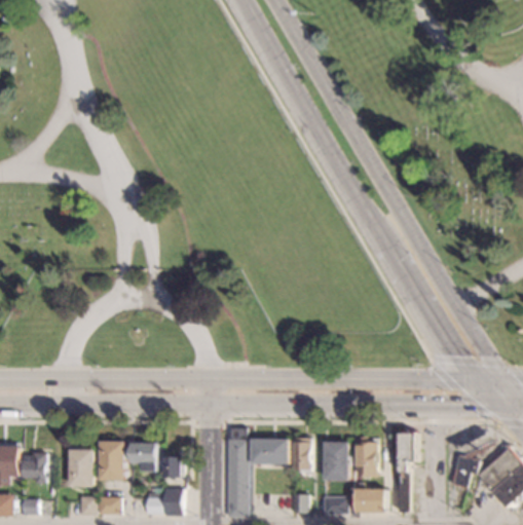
[(243,439),(246,439),(245,517),(224,517),(225,439),(228,439),(228,428),(243,428),(243,439)]
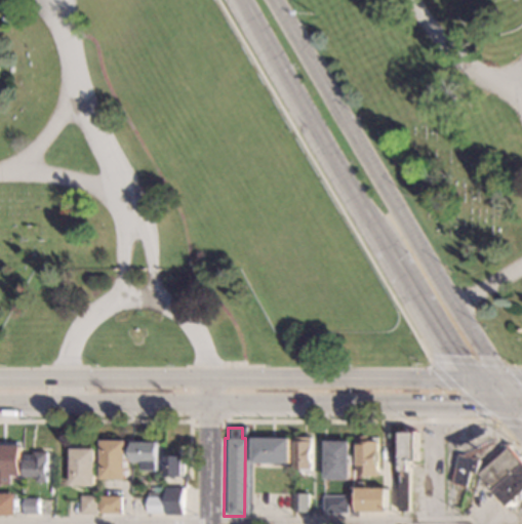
[(414,459),(406,459),(406,510),(397,510),(396,431),(414,431),(414,459)]
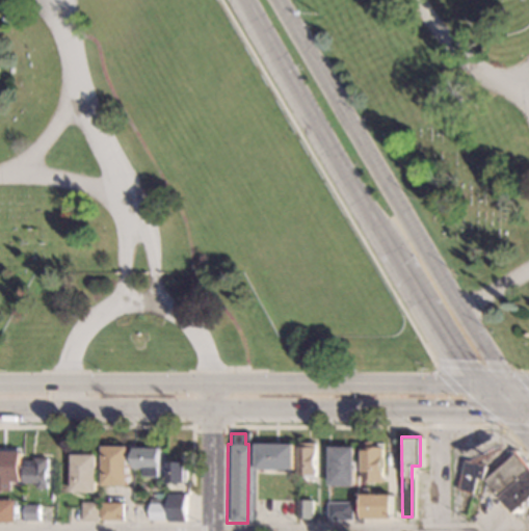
[(369,447),(380,447),(379,483),(359,483),(359,442),(369,442),(369,447)]
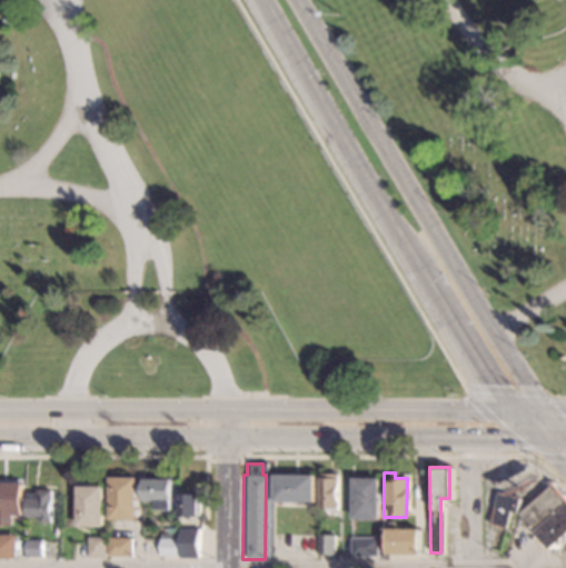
[(334,510),(321,510),(321,508),(314,508),(315,474),(334,475),(334,510)]
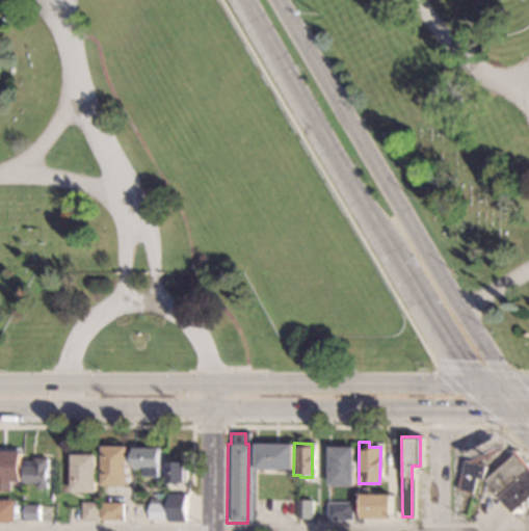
[(290,470),(253,470),(253,444),(290,445),(290,470)]
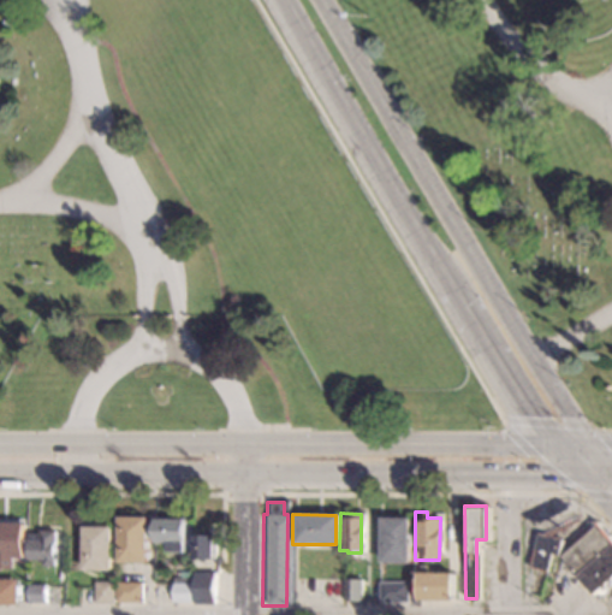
[(143,562),(113,562),(114,516),(143,516),(143,562)]
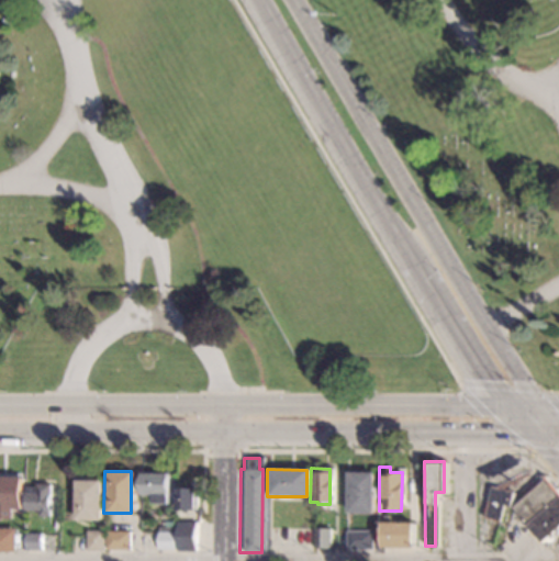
[(165,504),(148,503),(148,495),(137,494),(138,472),(166,473),(165,504)]
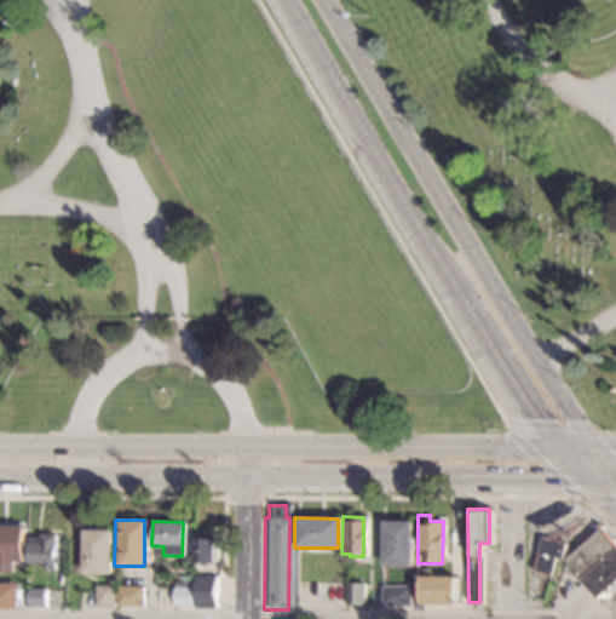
[(409,566),(380,566),(380,521),(409,521),(409,566)]
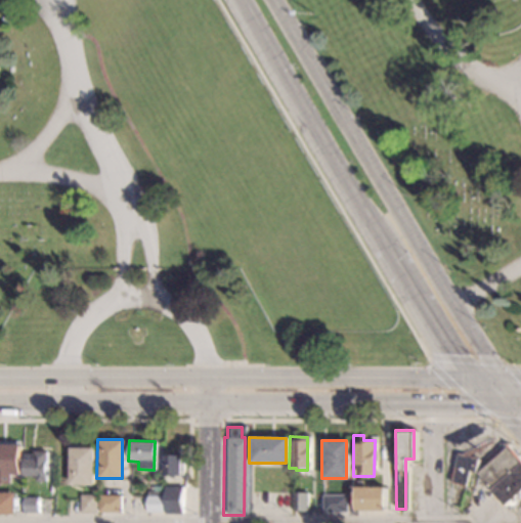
[(17,458),(19,459),(18,464),(17,464),(16,474),(9,474),(8,483),(0,483),(0,444),(17,444),(17,458)]
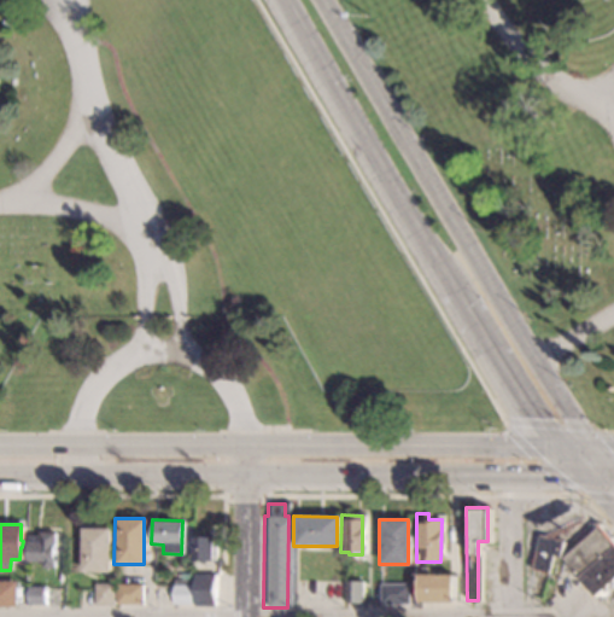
[(613,545),(613,577),(612,580),(613,583),(610,587),(607,582),(600,588),(604,594),(598,598),(595,593),(591,595),(560,558),(598,525),(613,545)]
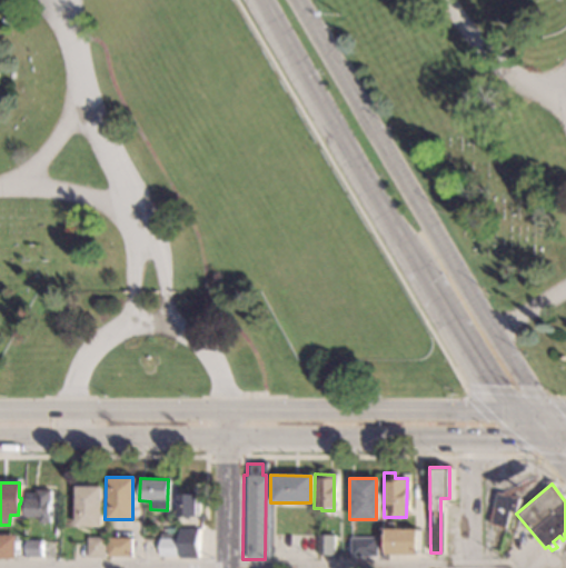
[(99,526),(73,526),(73,486),(100,486),(99,526)]
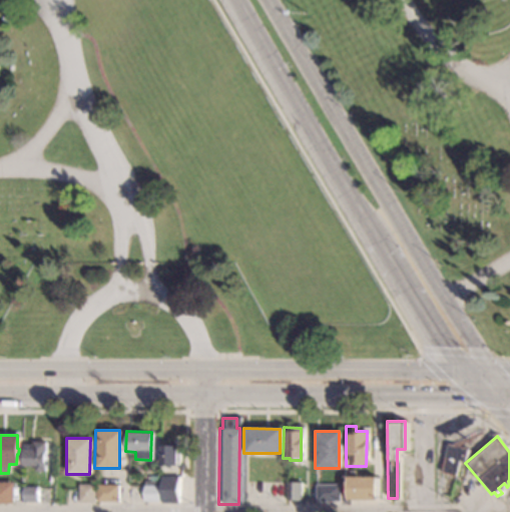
[(44,460),(47,460),(47,466),(44,466),(44,471),(33,471),(33,466),(21,465),(21,444),(30,444),(31,441),(45,442),(44,460)]
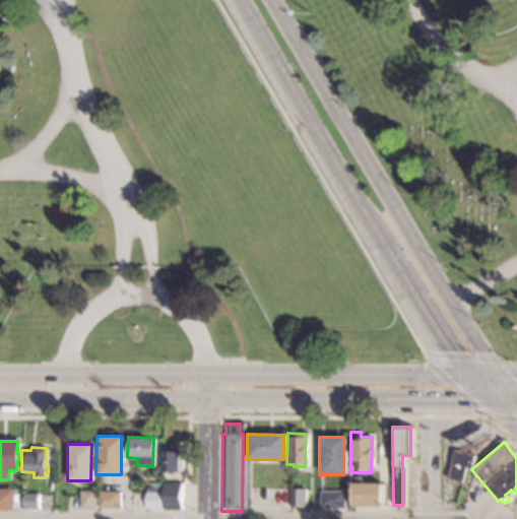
[(180,471),(171,471),(171,474),(166,474),(166,472),(159,472),(159,449),(180,450),(180,471)]
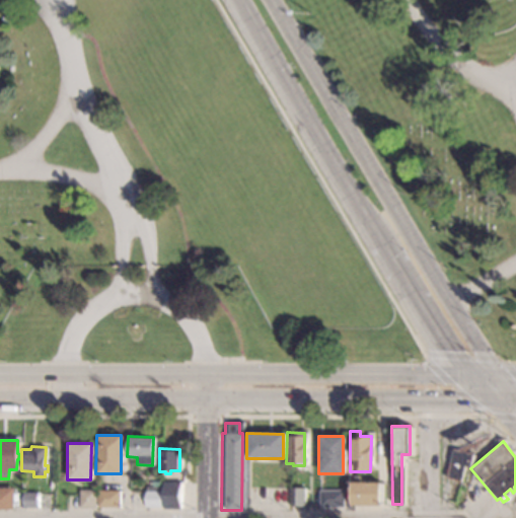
[(451,450),(470,455),(467,467),(461,466),(458,481),(444,476),(451,450)]
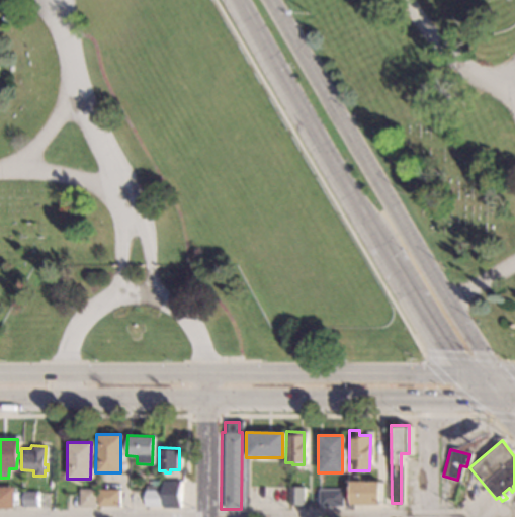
[(177,509),(159,509),(159,481),(177,481),(177,509)]
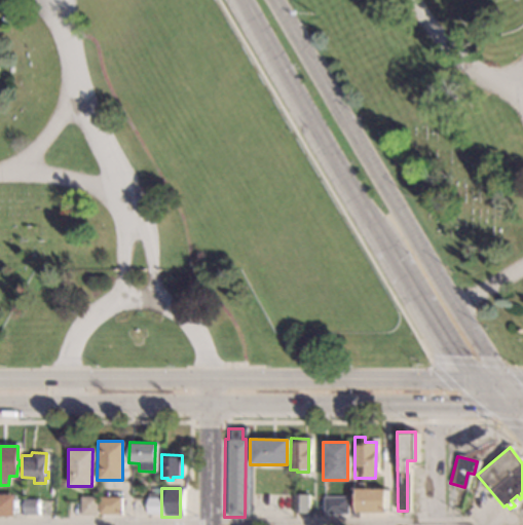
[(384,513),(353,512),(353,489),(384,489),(384,513)]
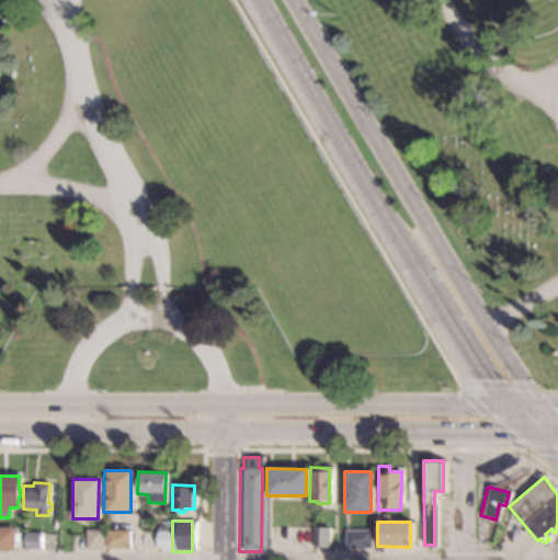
[(307,545),(273,545),(274,526),(307,527),(307,545)]
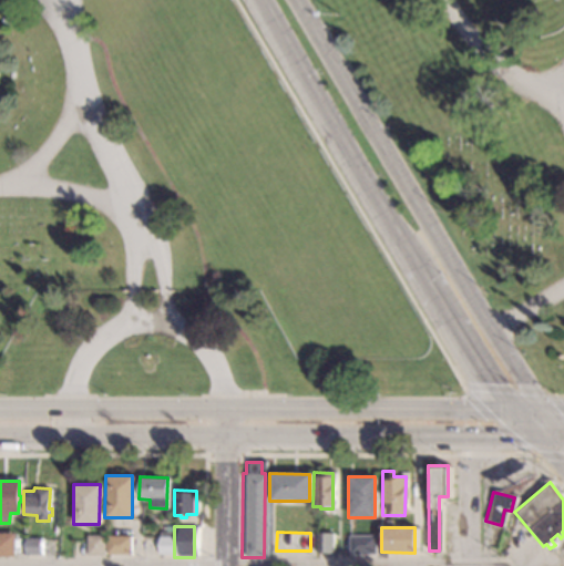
[(14,557),(0,556),(0,533),(14,533),(14,557)]
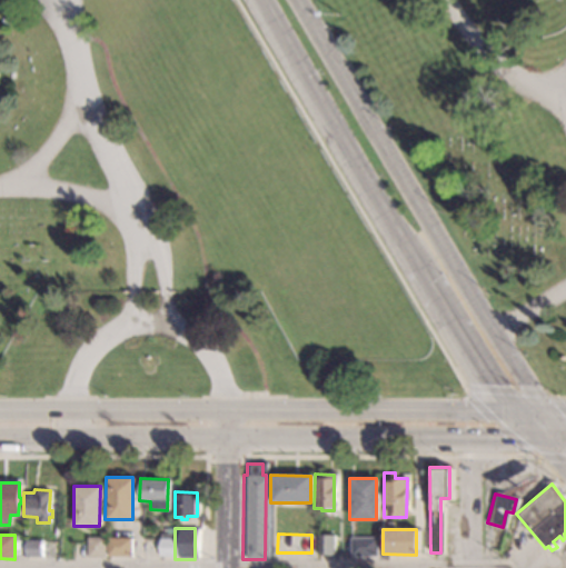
[(330,555),(314,554),(315,535),(330,536),(330,555)]
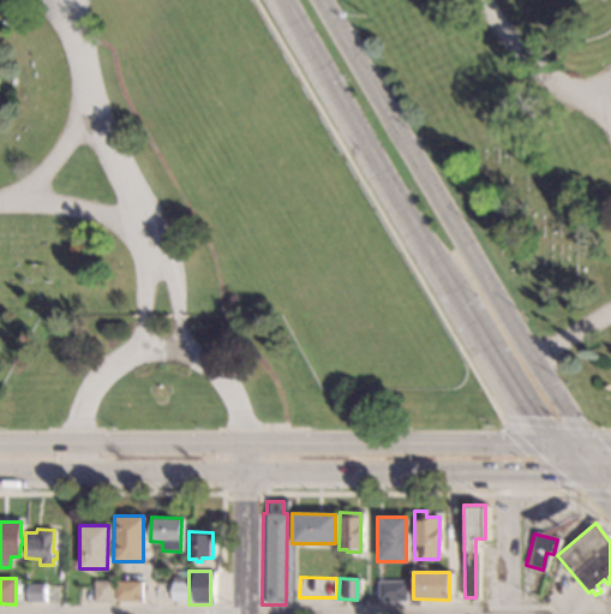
[(112,580),(111,603),(91,602),(91,580),(112,580)]
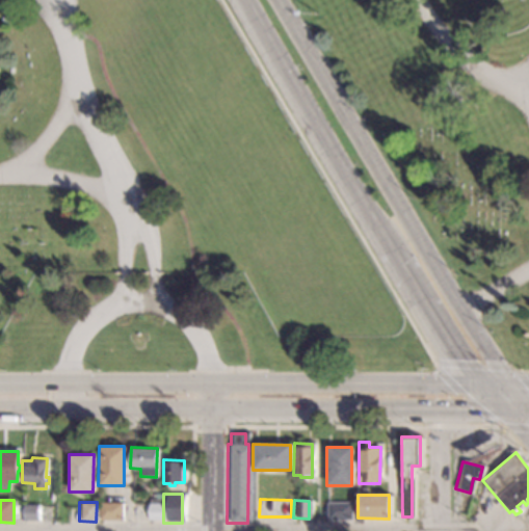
[(349,520),(323,520),(323,502),(349,502),(349,520)]
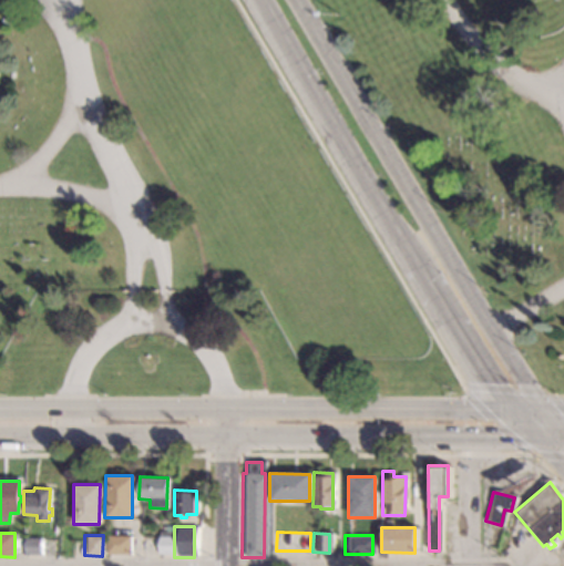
[(129,555),(104,554),(104,536),(105,536),(129,536),(129,555)]
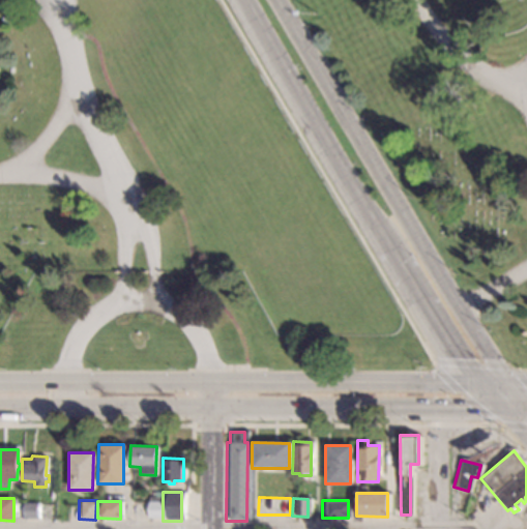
[(162,519),(146,519),(146,502),(162,502),(162,519)]
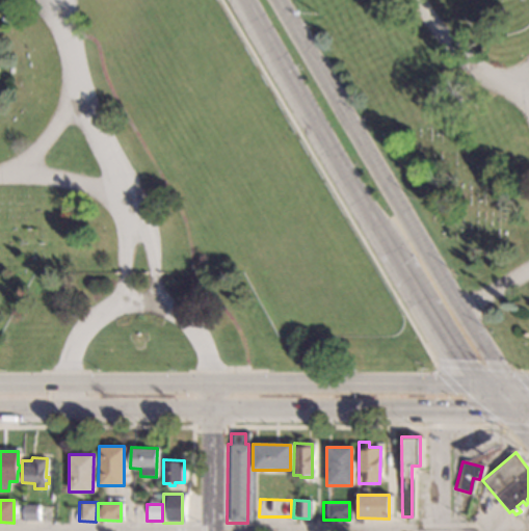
[(38,521),(22,521),(22,505),(38,505),(38,521)]
